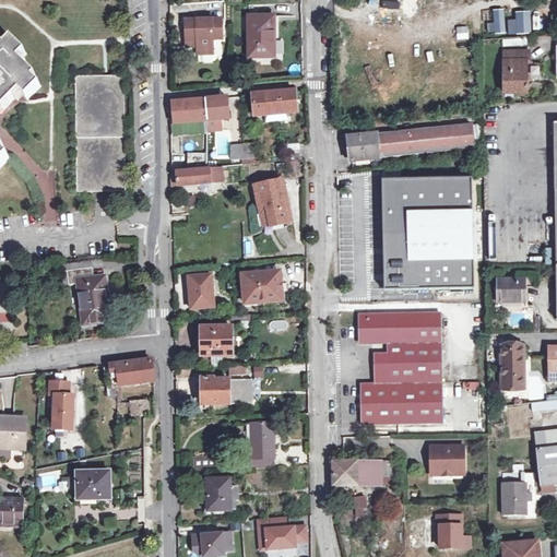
[(492,32),(504,32),(502,7),(489,8),(492,32)]
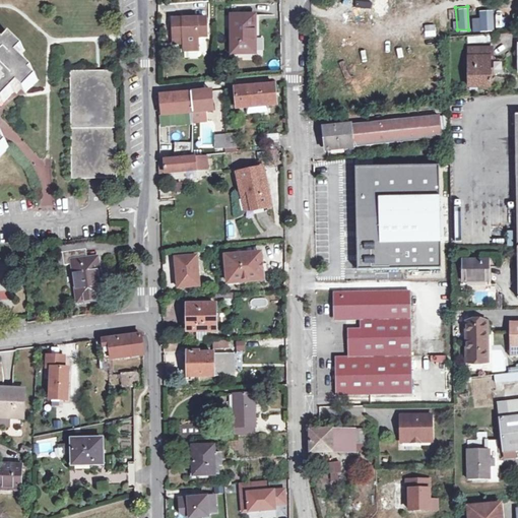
[(469,29),(492,29),(492,8),(476,9),(476,16),(469,16),(469,29)]
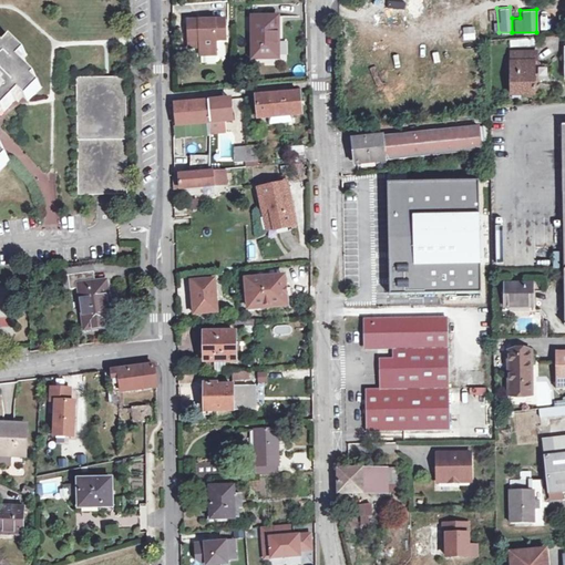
[(275,37),(277,37),(277,14),(250,14),(252,57),(275,55),(275,37)]
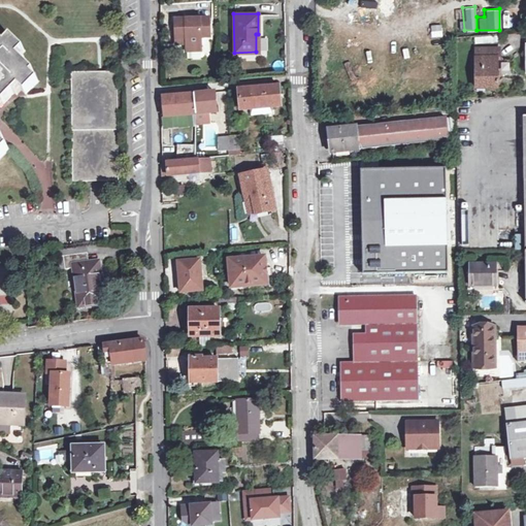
[(173,18),(174,37),(184,37),(185,45),(185,51),(200,51),(199,36),(208,36),(207,17),(173,18)]
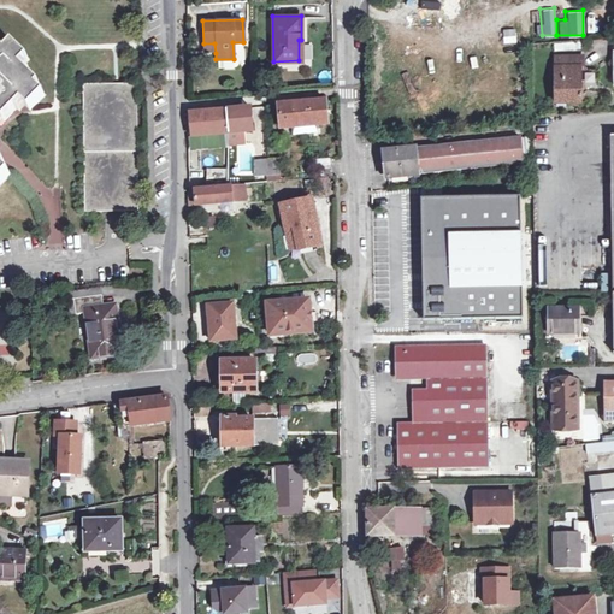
[(0,181),(10,172),(1,165),(5,163),(0,158),(0,122),(22,101),(29,108),(45,93),(36,86),(39,83),(21,65),(28,58),(12,42),(5,51),(3,47),(0,49),(0,181)]
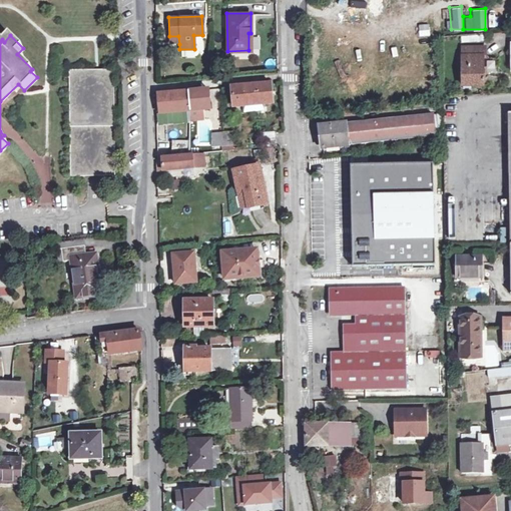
[(169,44),(179,44),(178,36),(169,36),(169,44)]
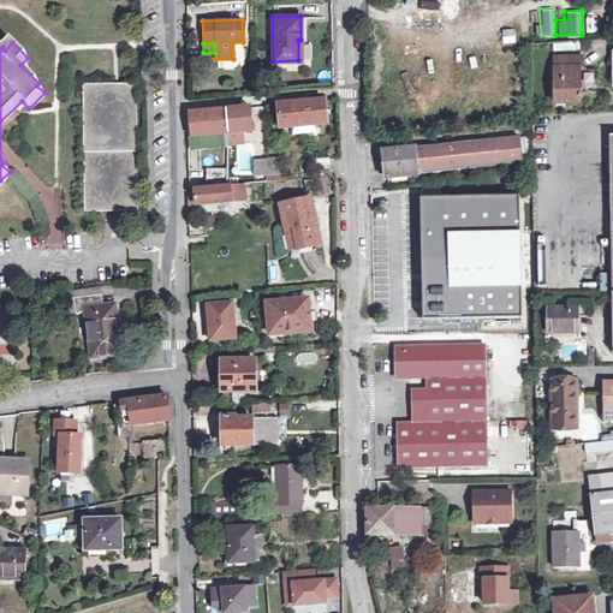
[(577,66),(581,66),(581,55),(553,55),(554,101),(578,100),(577,66)]
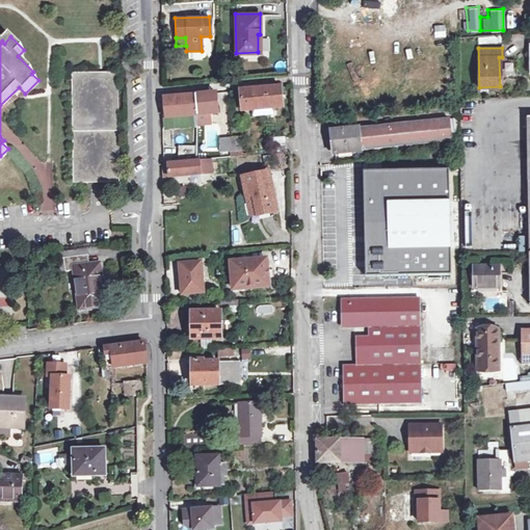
[(72,182),(118,181),(117,71),(71,71),(72,182)]
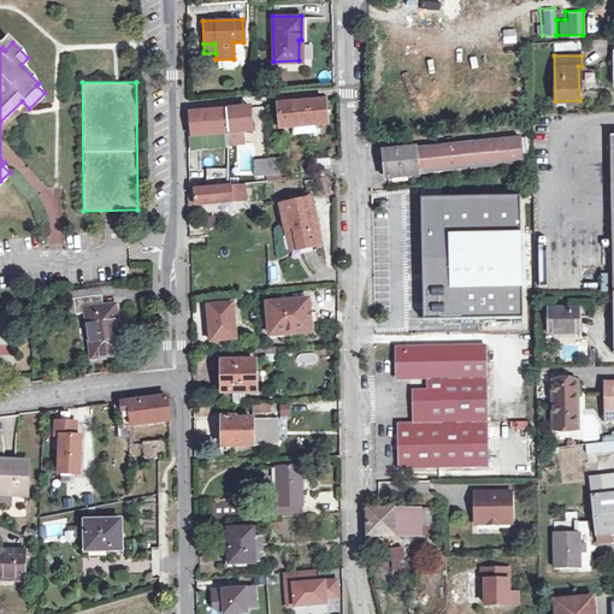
[(325,99),(300,101),(302,124),(326,122),(325,99)]
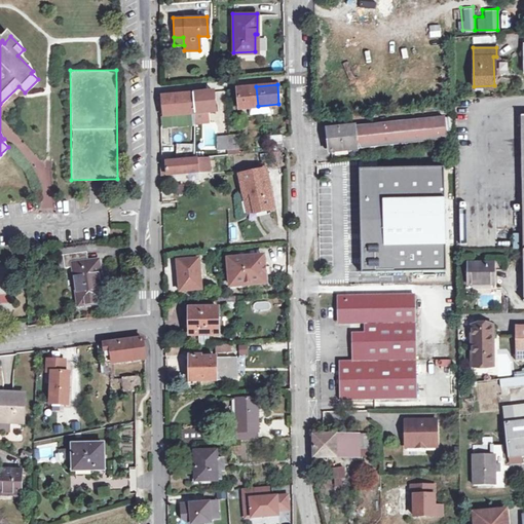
[(256,86),(236,88),(238,109),(258,106),(256,86)]
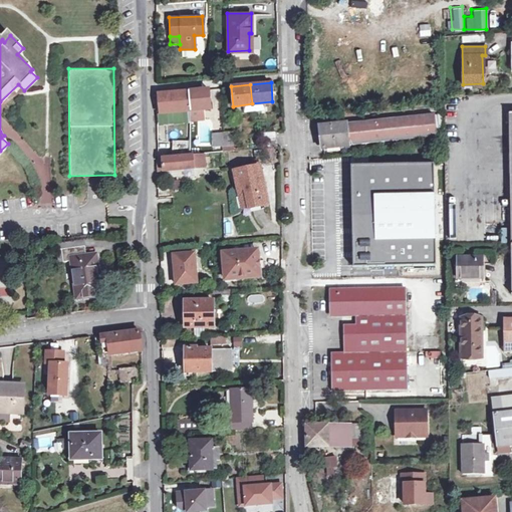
[(207,88),(188,90),(190,109),(190,110),(200,109),(209,108),(207,88)]
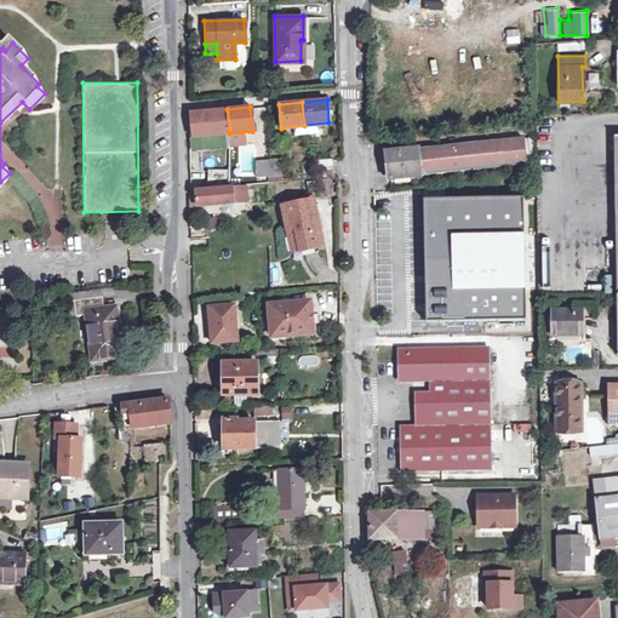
[(229,132),(227,109),(188,112),(188,137),(229,133),(229,132)]
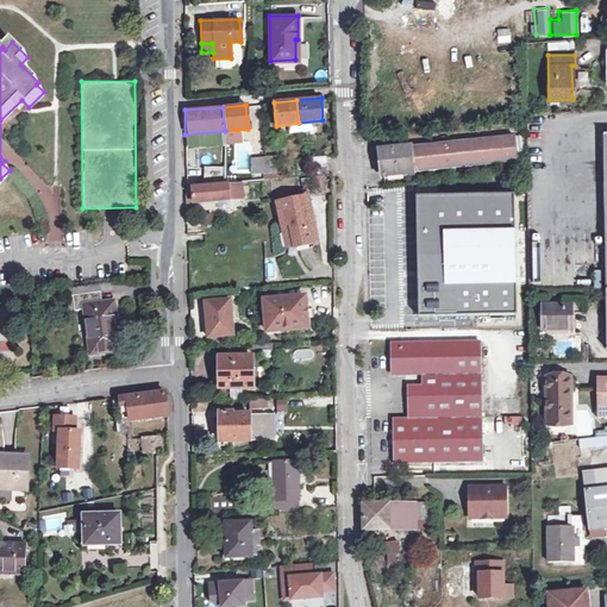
[(237,130),(225,131),(224,142),(238,141),(237,130)]
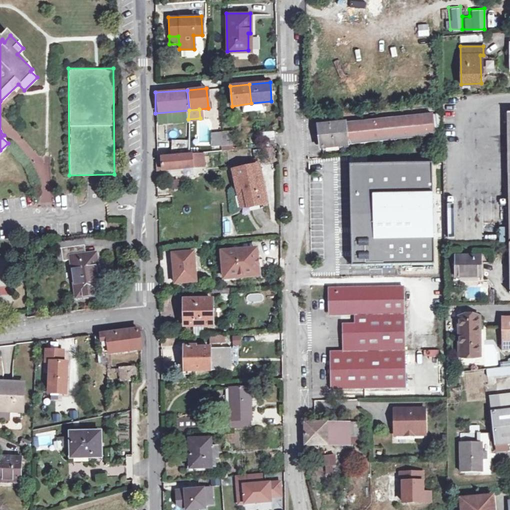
[(321,146),(347,144),(346,142),(434,133),(432,112),(319,124),(321,146)]
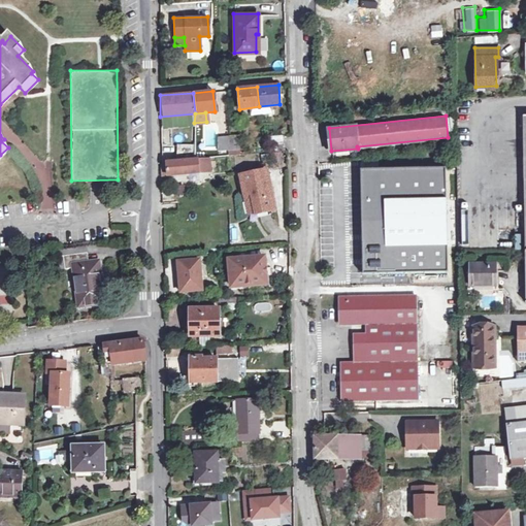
[(284,150),(283,134),(269,135),(269,145),(265,144),(266,151),(284,150)]
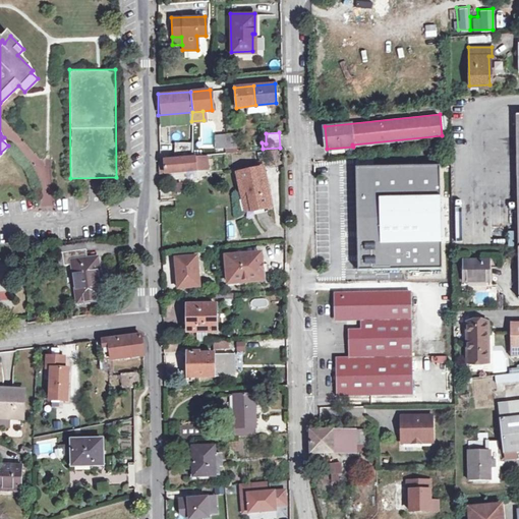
[(225,141),(225,133),(214,134),(215,148),(225,147),(225,141)]
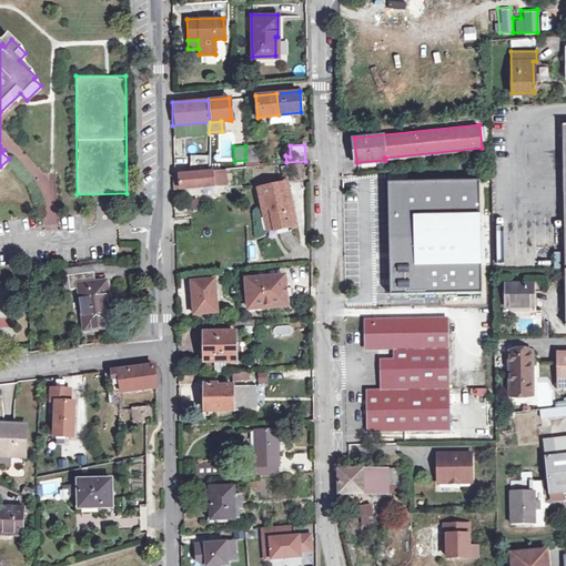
[(256,145),(245,145),(245,154),(245,160),(258,159),(256,145)]
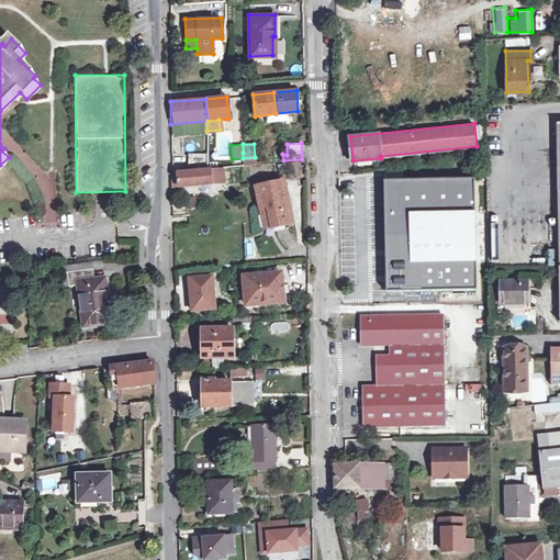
[(189,153),(188,169),(204,168),(204,153),(189,153)]
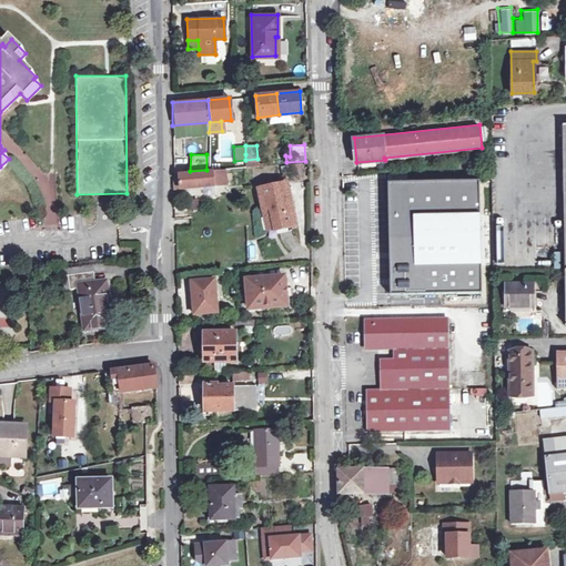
[(171,174),(172,189),(225,184),(225,170),(171,174)]
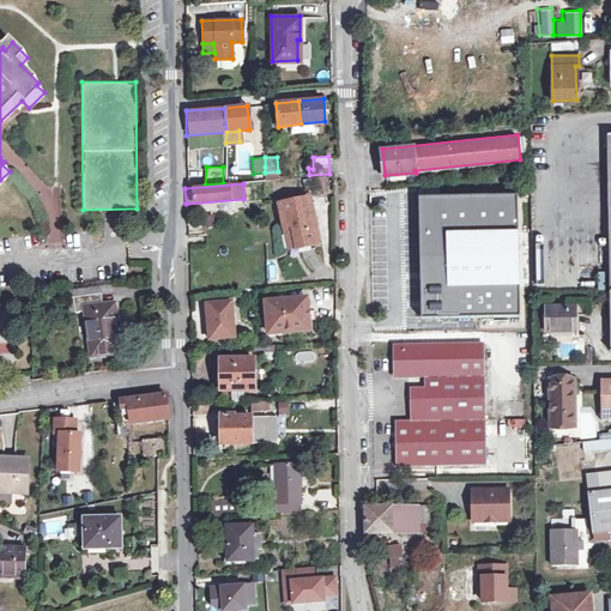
[(516,193),(418,195),(421,310),(428,316),(519,315),(516,193)]
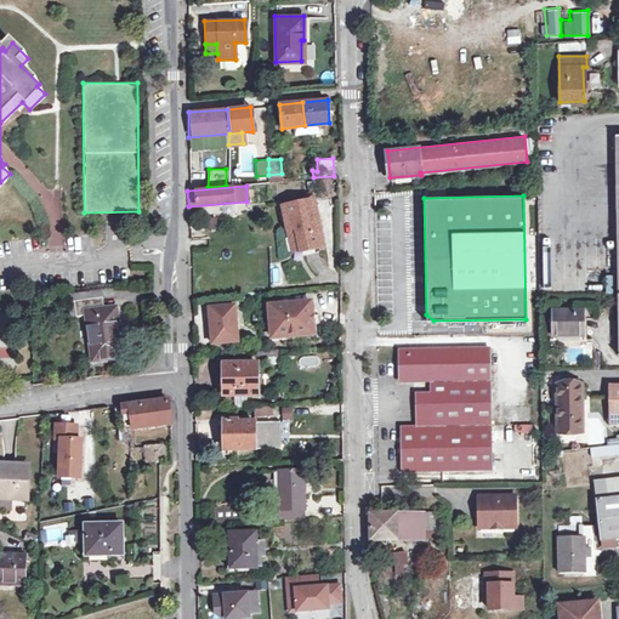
[(282,206),(287,227),(297,225),(300,233),(296,234),(299,250),(322,244),(312,199),(282,206)]
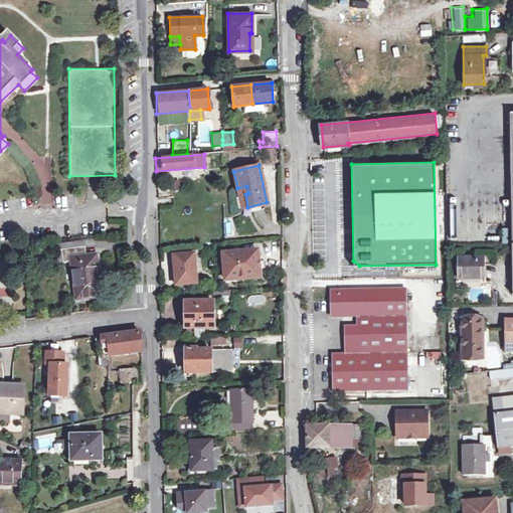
[(246,186),(237,188),(241,208),(247,207),(245,194),(248,193),(246,186)]
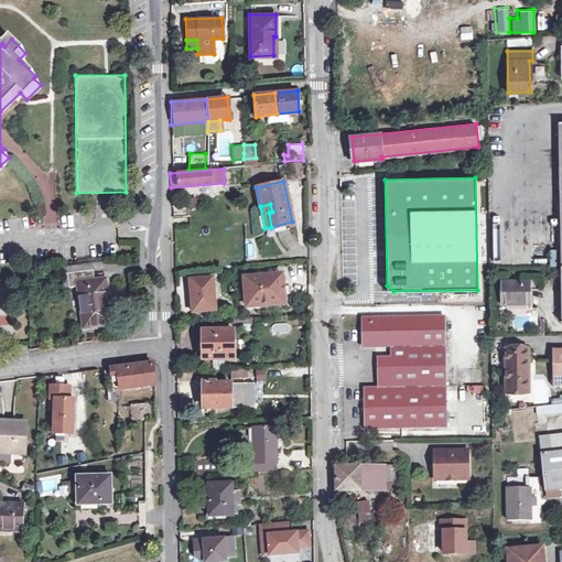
[(68,285),(77,283),(83,325),(112,321),(106,274),(94,277),(92,267),(66,271),(68,285)]
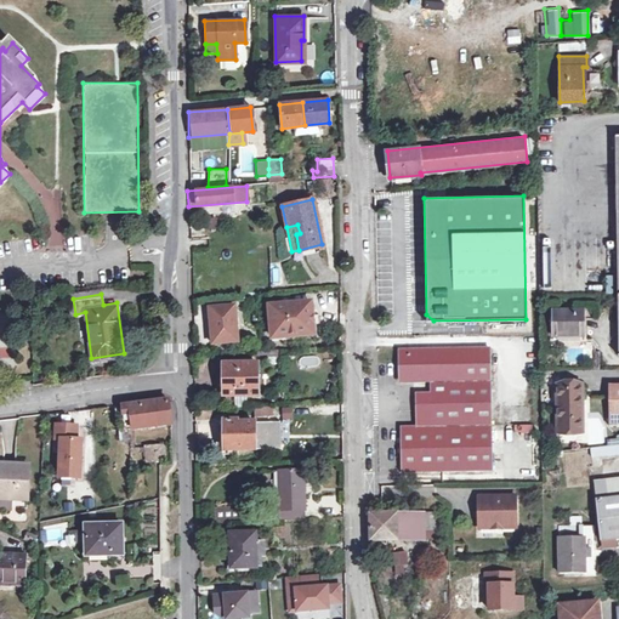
[(265,338),(313,335),(311,297),(262,300),(265,338)]
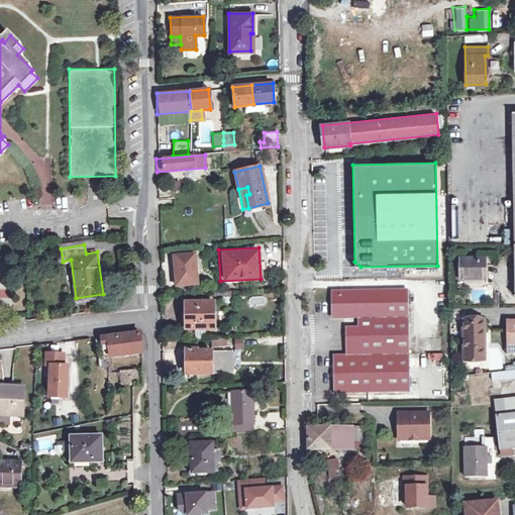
[(176,284),(195,283),(194,268),(196,268),(195,252),(173,253),(176,284)]
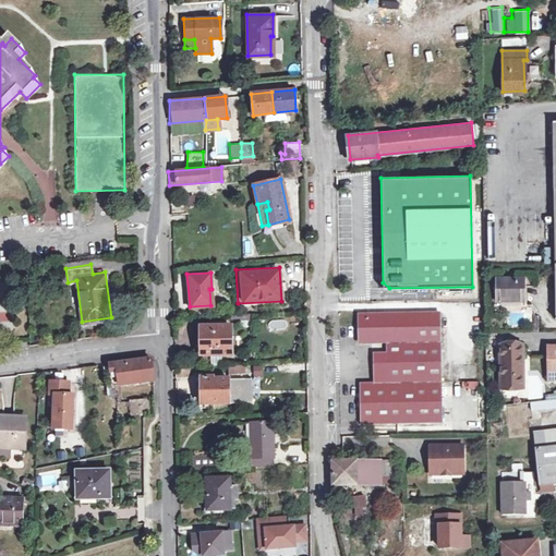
[(496,300),(523,301),(523,278),(496,278),(496,300)]
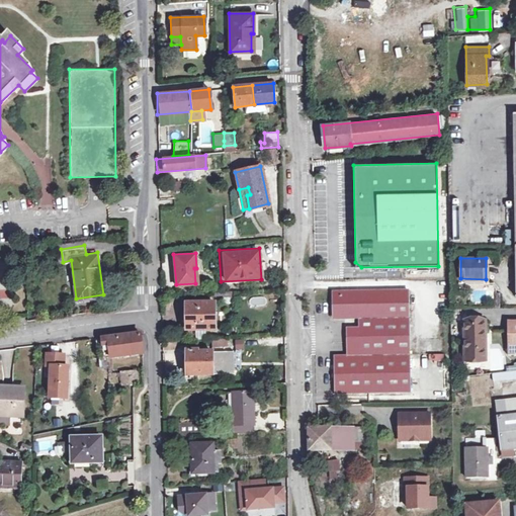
[(233,289),(223,290),(223,303),(234,303),(233,289)]
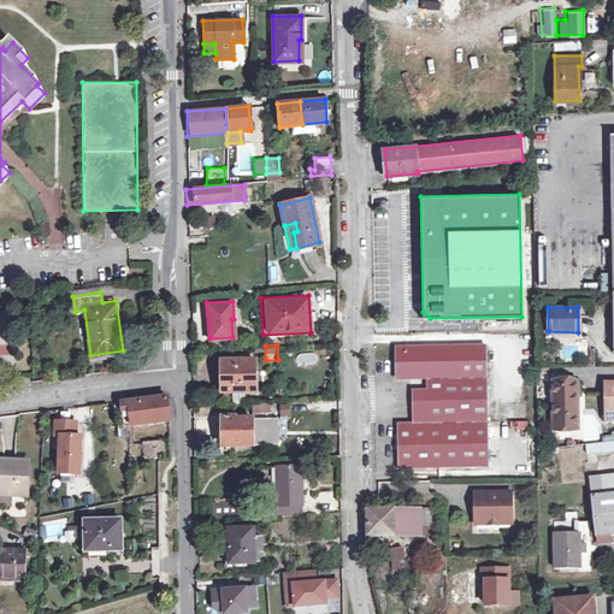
[(425,376),(425,388),(426,421),(412,421),(396,421),(397,465),(488,464),(485,344),(395,346),(395,377),(425,376)]
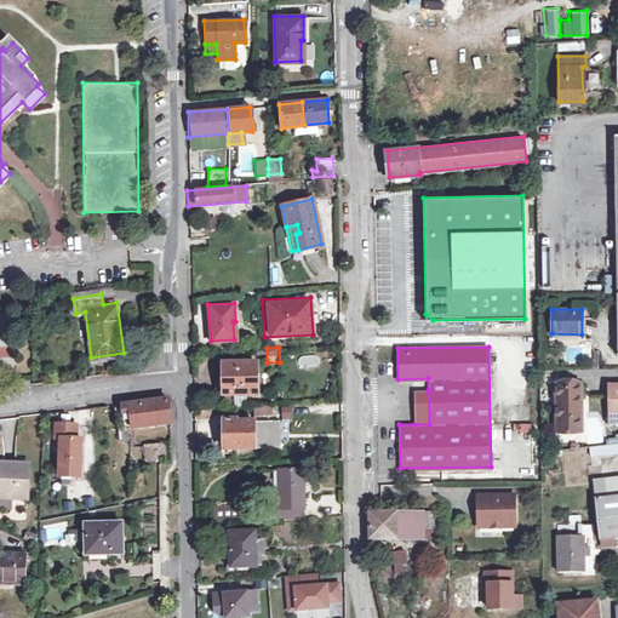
[(223,377),(228,377),(228,393),(256,393),(255,361),(223,361),(223,377)]
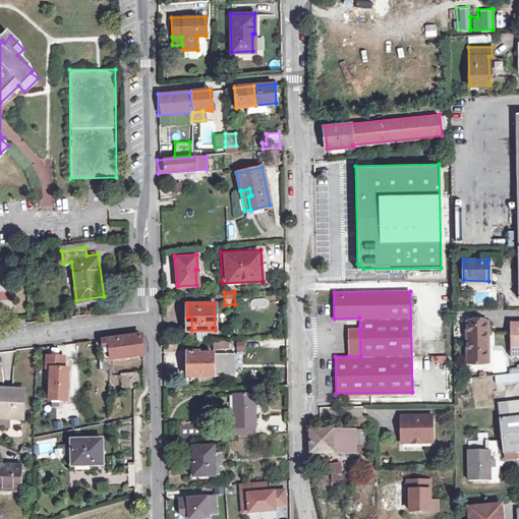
[(518,321),(510,321),(510,349),(518,348),(518,321)]
